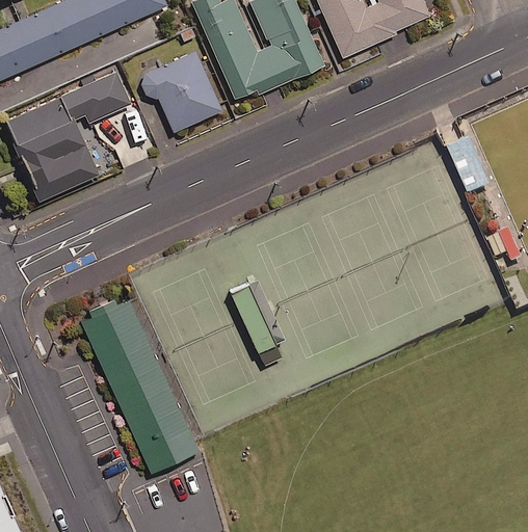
[(0,80),(167,6),(164,0),(66,0),(0,29),(0,80)]
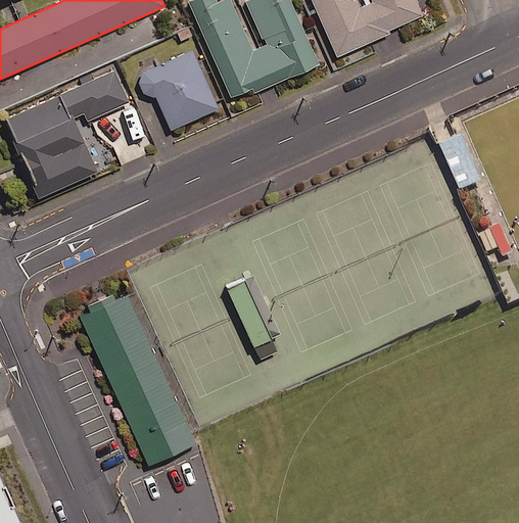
[(216,0),(192,0),(187,2),(230,99),(252,89),(253,93),(318,64),(289,0),(249,0),(245,2),(265,45),(252,50),(230,0),(222,0),(217,2),(216,0)]
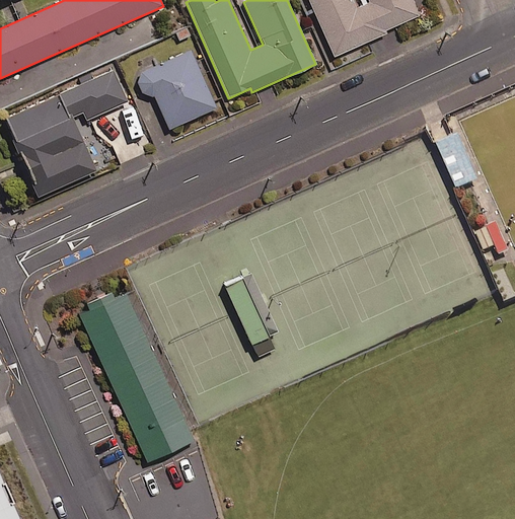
[(412,0),(367,0),(369,3),(356,8),(351,0),(308,0),(335,57),(386,33),(385,31),(420,16),(412,0)]
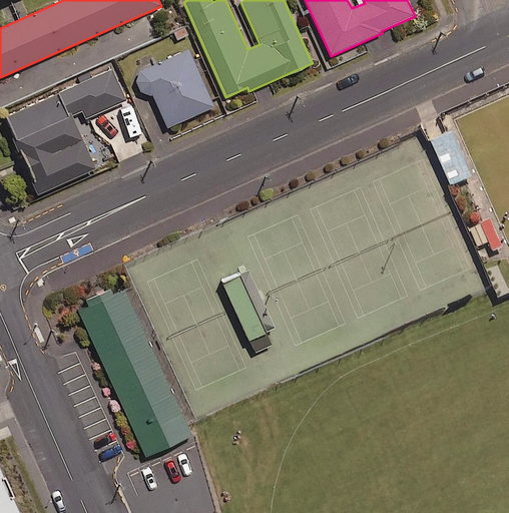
[(214,107),(188,49),(139,71),(135,82),(140,92),(151,96),(166,129),(214,107)]
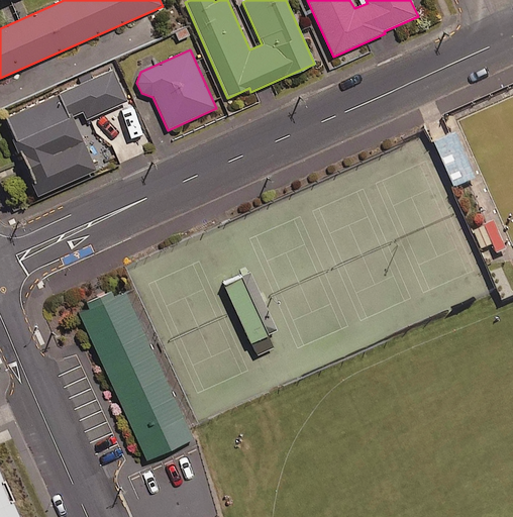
[(112,70),(61,94),(71,117),(83,112),(87,120),(127,101),(112,70)]
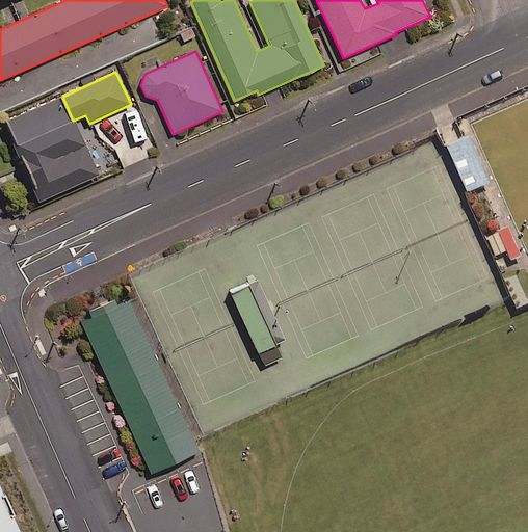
[(41,203),(101,176),(76,121),(16,148),(41,203)]
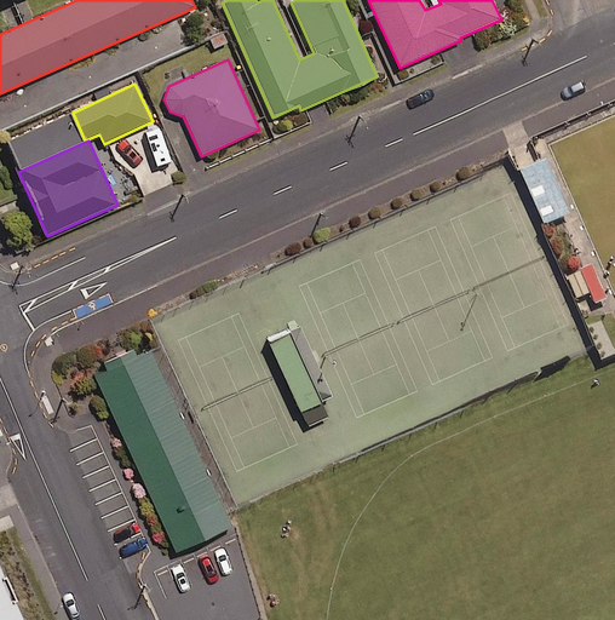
[(544,159),(513,172),(538,224),(568,211),(544,159)]
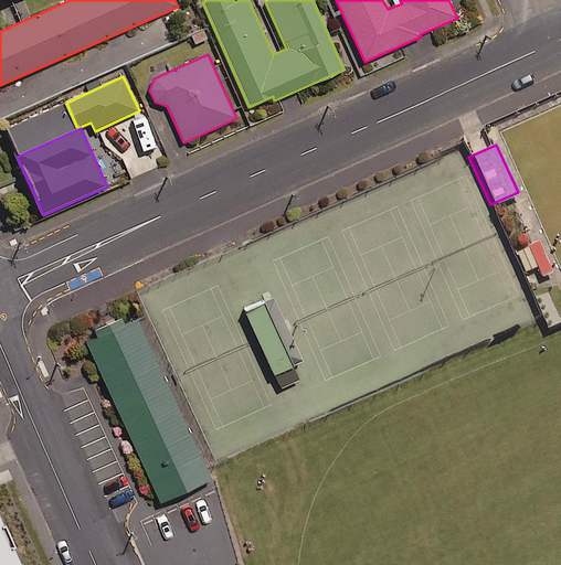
[(515,252),(524,273),(532,269),(537,277),(548,273),(535,244),(515,252)]
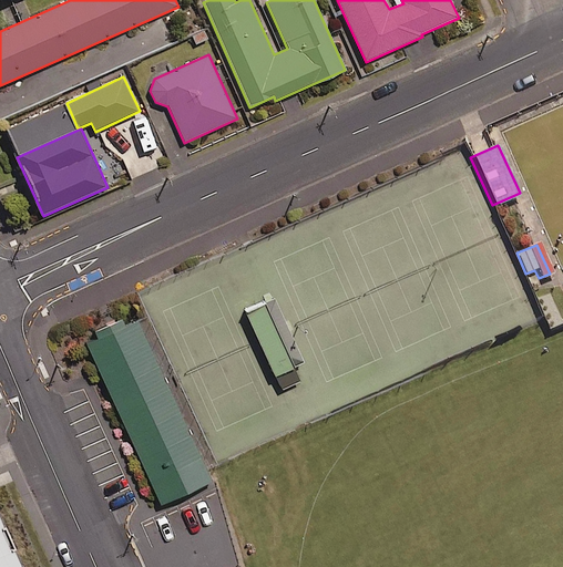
[(264,294),(234,308),(264,372),(294,358),(264,294)]
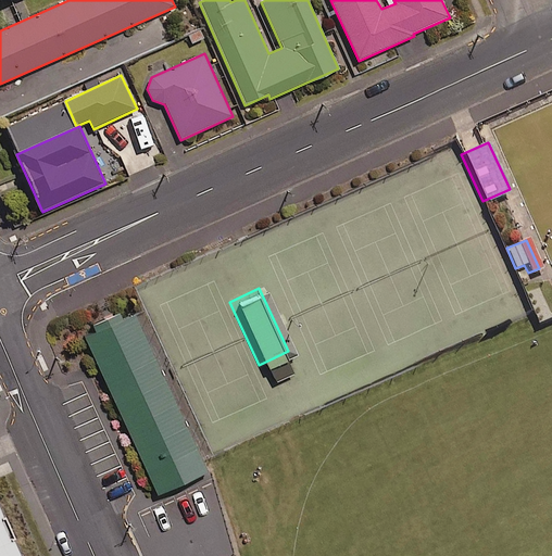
[(85,328),(74,332),(147,491),(198,468),(125,310),(113,315),(110,308),(83,321),(85,328)]
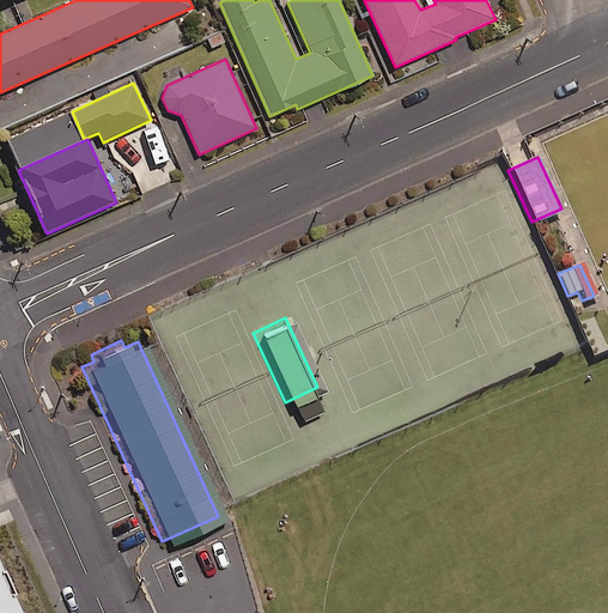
[(17,612),(0,574),(0,612),(17,612)]
